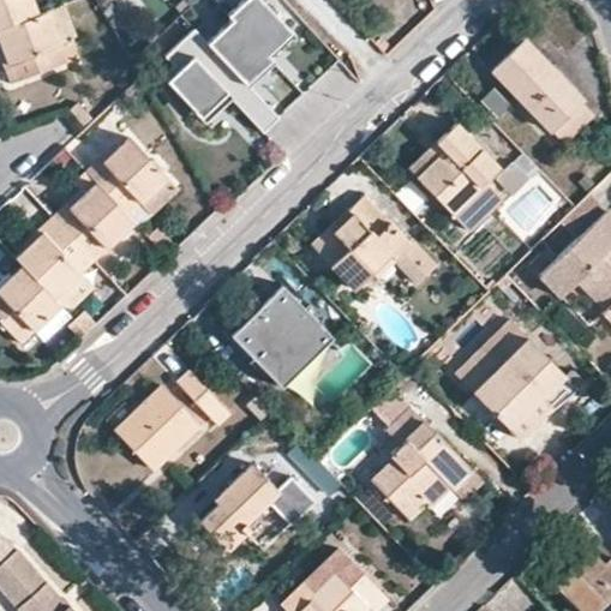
[(31,0),(0,0),(0,30),(39,17),(31,0)]
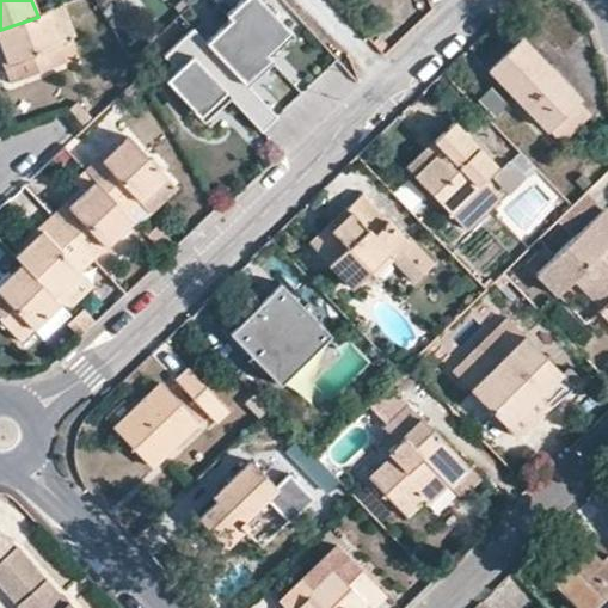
[(293,35),(262,0),(245,0),(229,14),(233,19),(265,55),(271,50),(272,53),(293,35)]
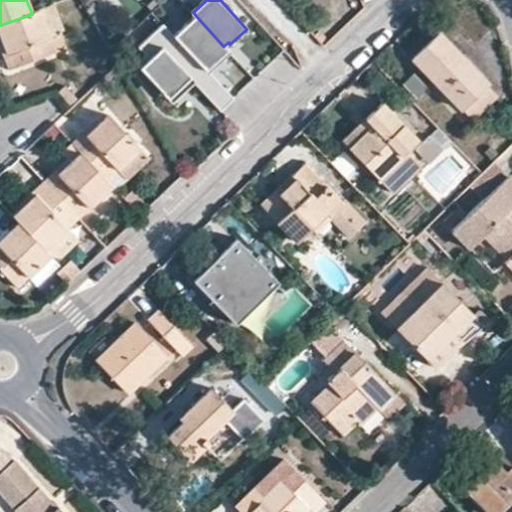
[(55,6),(40,12),(50,38),(64,32),(55,6)]
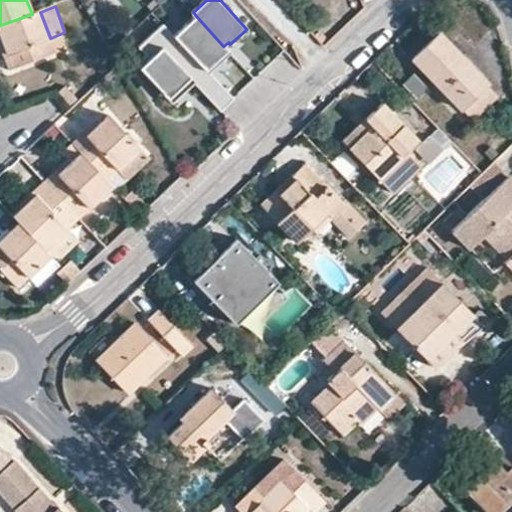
[(32,14),(0,25),(0,31),(14,68),(55,52),(50,38),(40,12),(32,14)]
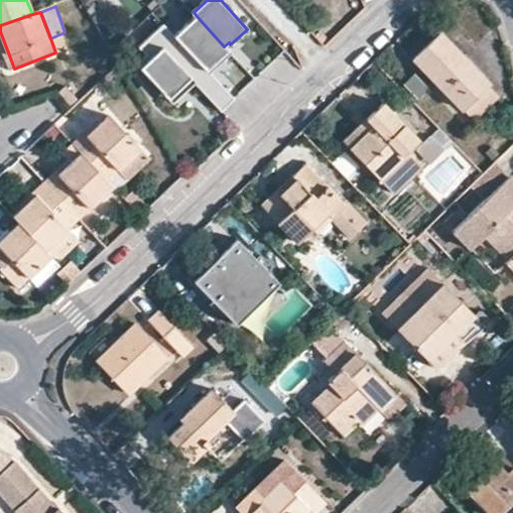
[(224,46),(197,16),(174,36),(202,66),(207,61),(209,63),(225,47),(224,46)]
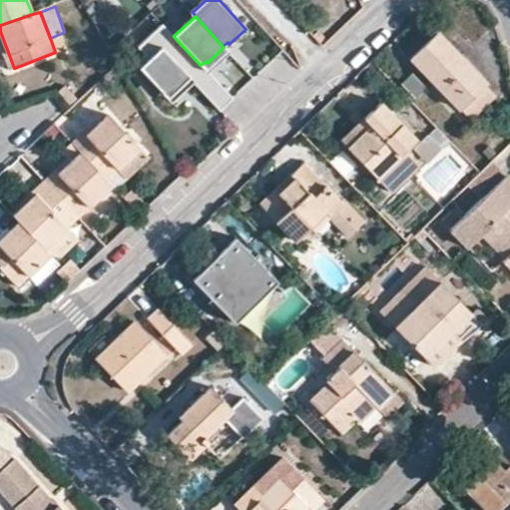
[(163,93),(197,63),(173,36),(163,24),(139,46),(146,54),(136,63),(163,93)]
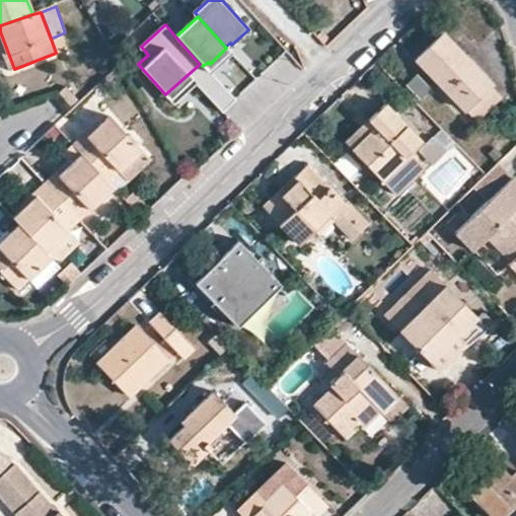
[(230,53),(251,32),(248,29),(231,45),(230,43),(225,47),(226,48),(230,53)]
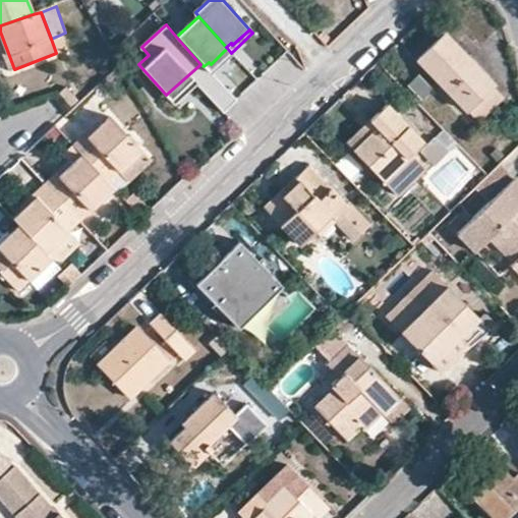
[(477,122),(502,98),(442,35),(416,60),(477,122)]
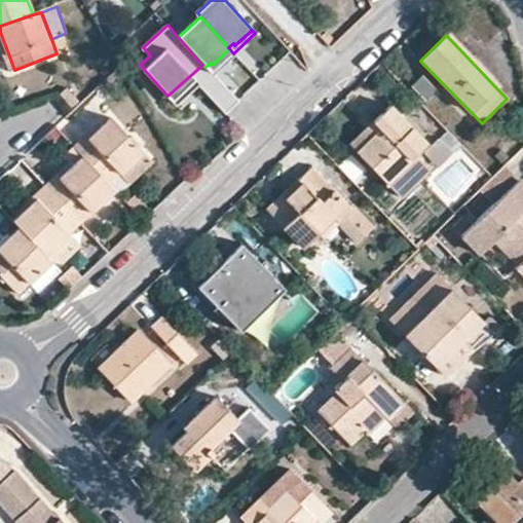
[(214,77),(236,57),(229,48),(213,65),(211,63),(206,67),(214,77)]
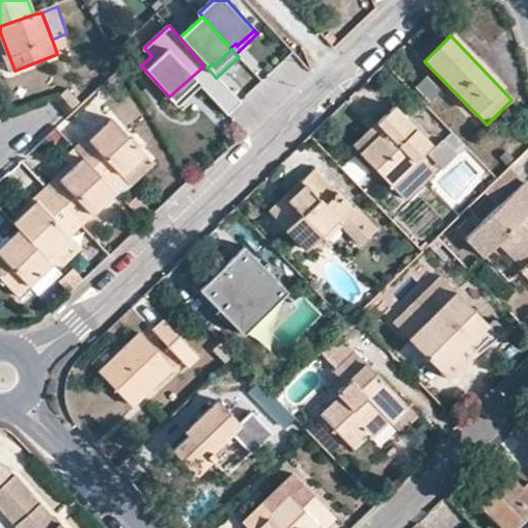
[(218,80),(216,78),(207,67),(204,65),(169,96),(178,107),(199,88),(203,92),(218,80)]
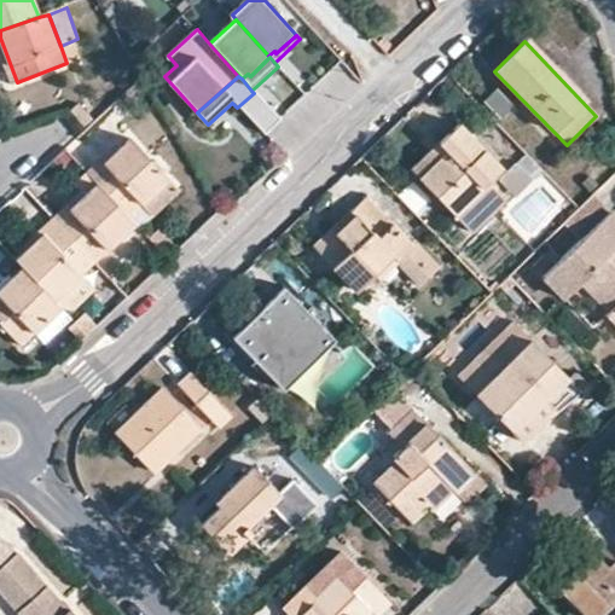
[(143,93),(134,86),(120,100),(128,108),(143,93)]
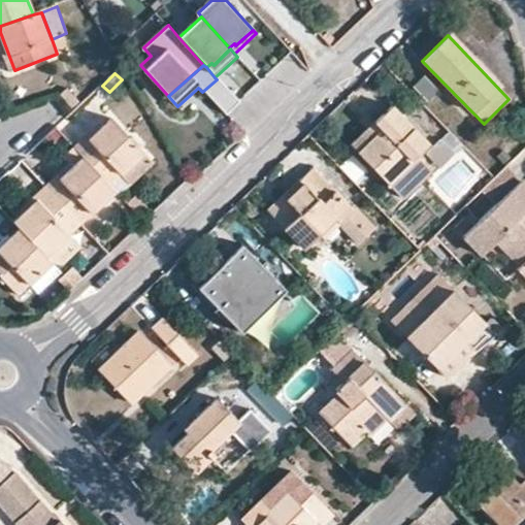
[(238,103),(217,79),(202,92),(225,116),(238,103)]
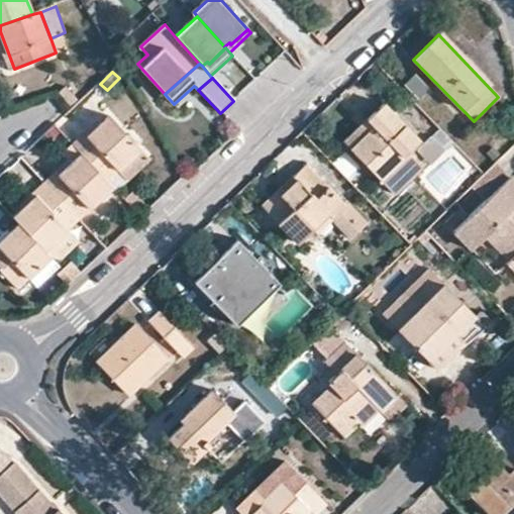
[(71,106),(78,101),(68,89),(61,95),(71,106)]
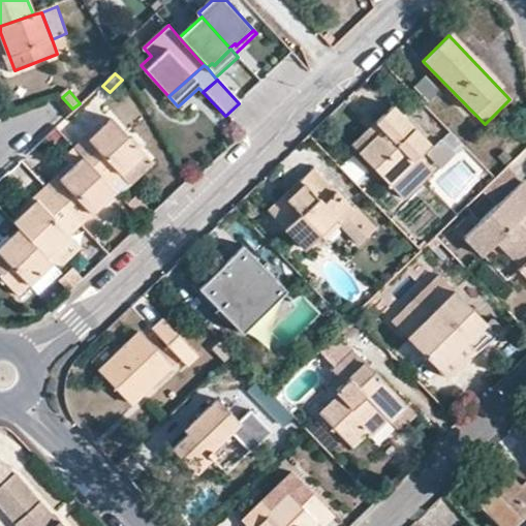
[(374,123),(353,144),(388,181),(426,144),(394,109),(376,125),(374,123)]
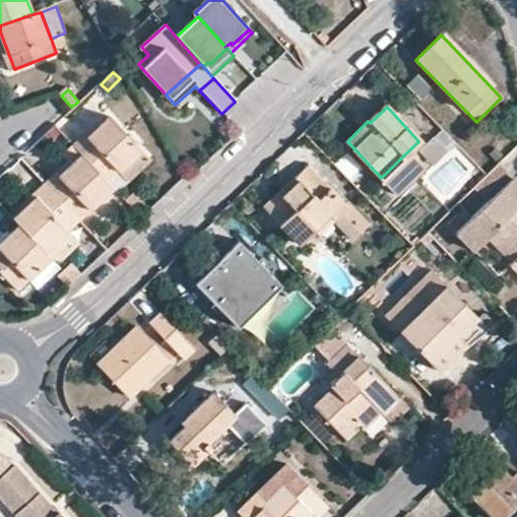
[(129,181),(150,160),(110,118),(76,148),(82,154),(109,182),(120,172),(129,181)]
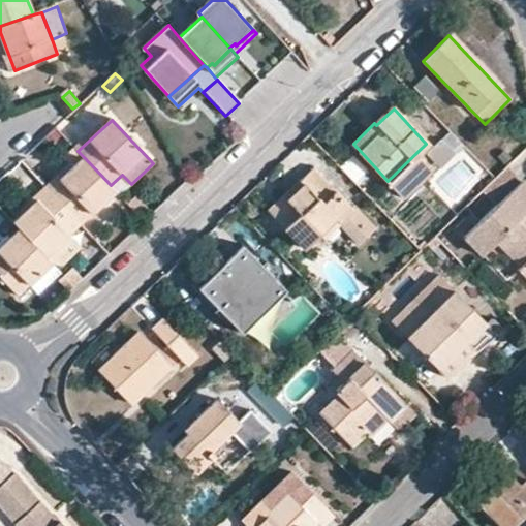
[(84,157),(50,190),(82,223),(117,191),(111,185),(84,157)]
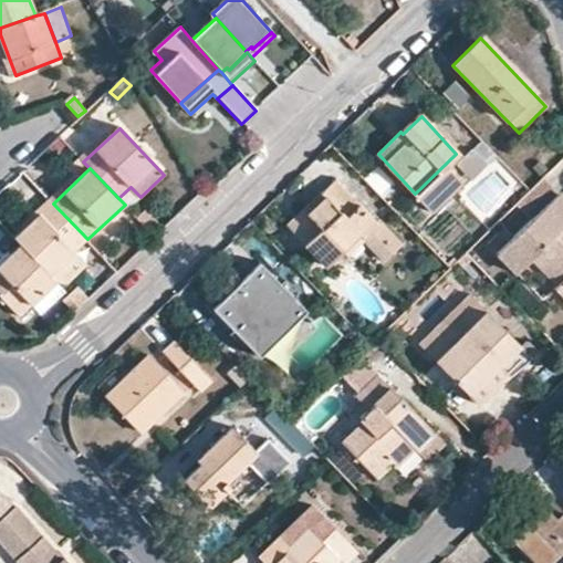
[(321,195),(325,199),(308,217),(311,221),(294,236),(324,266),(341,249),(335,243),(352,228),(357,235),(384,261),(402,243),(378,220),(375,221),(335,181),(321,195)]
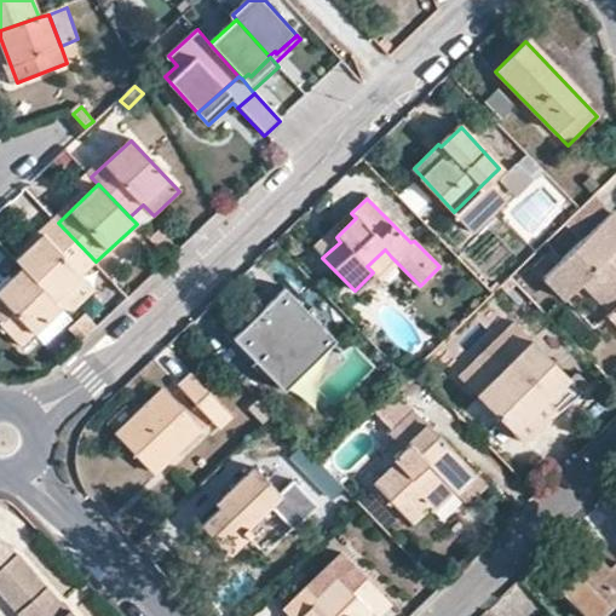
[(356,218),(351,213),(314,249),(322,258),(340,242),(337,237),(356,218)]
